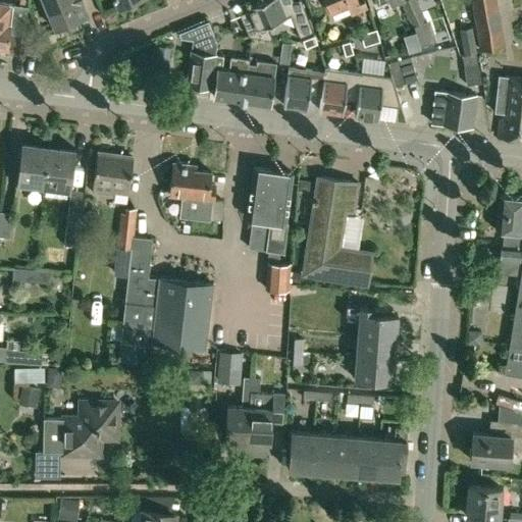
[(82,0),(43,0),(54,29),(61,25),(62,30),(73,25),(72,20),(88,14),(82,0)]
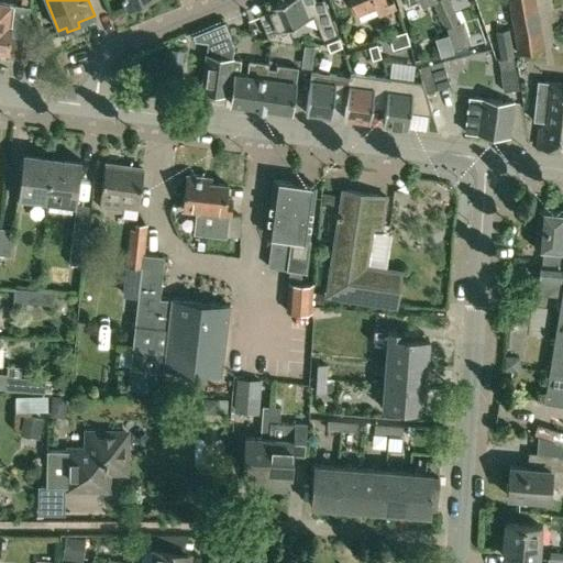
[(280,0),(269,4),(279,29),(318,12),(312,0),(280,0)]
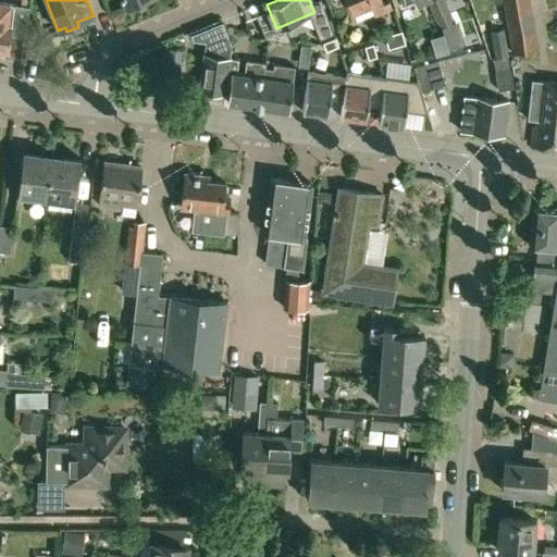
[(311,0),(324,39),(339,34),(329,0),(325,0),(321,1),(320,0),(311,0)]
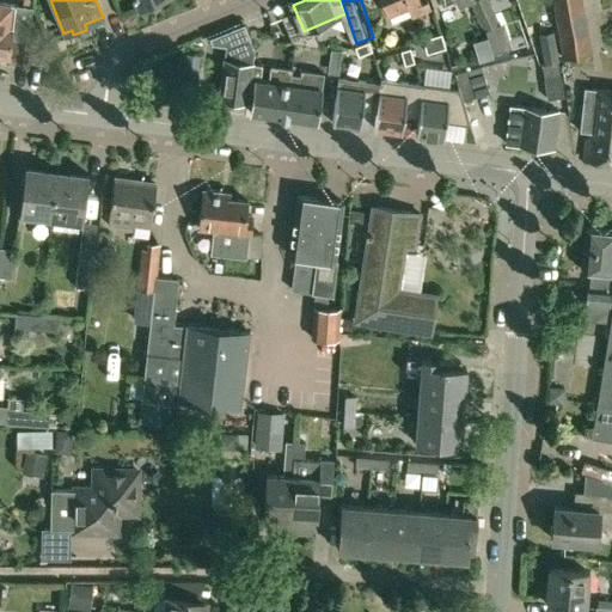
[(428,20),(424,11),(420,0),(381,0),(392,24),(411,17),(412,19),(418,17),(421,23),(428,20)]
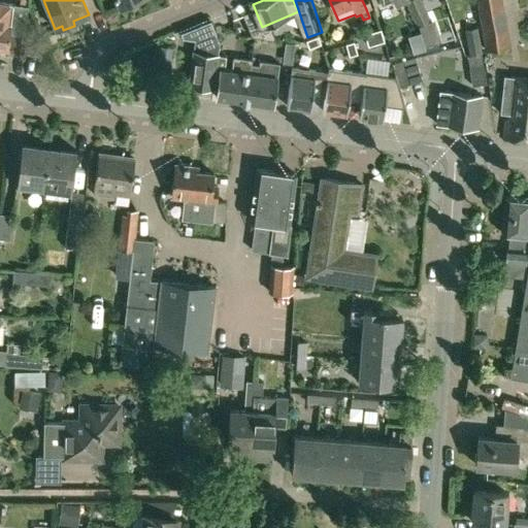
[(394,1),(393,0),(405,0),(413,13),(426,8),(422,0),(380,0),(383,6),(394,1)]
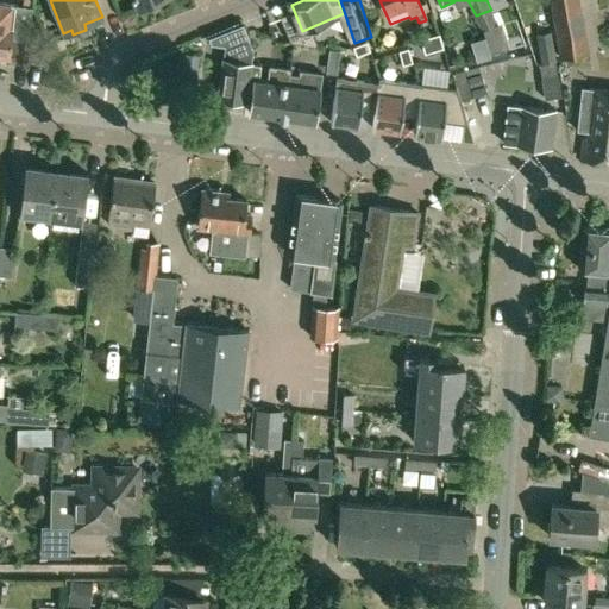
[(578,0),(548,0),(558,56),(588,51),(578,0)]
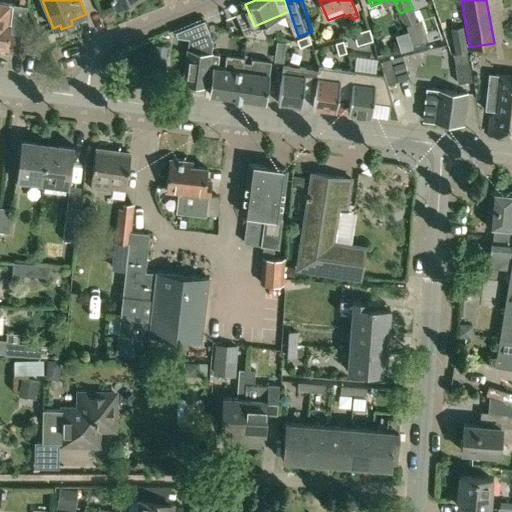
[(24,33),(27,7),(0,3),(0,45),(8,46),(10,31),(24,33)]
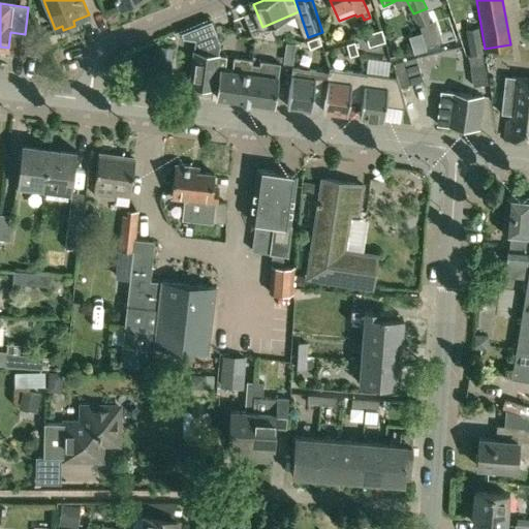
[(432,22),(427,8),(413,13),(418,27),(432,22)]
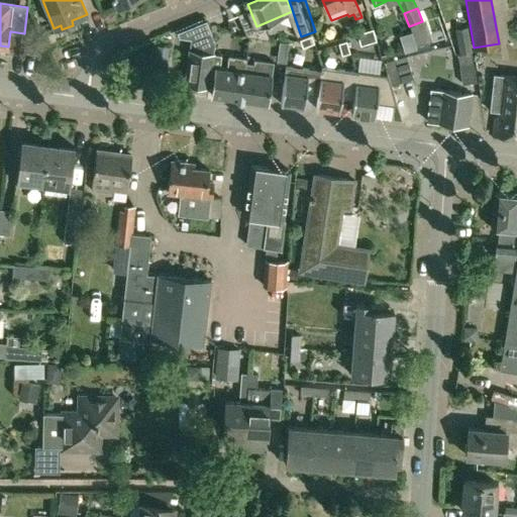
[(209,86),(213,54),(215,40),(207,19),(177,30),(180,36),(191,38),(189,49),(185,82),(209,86)]
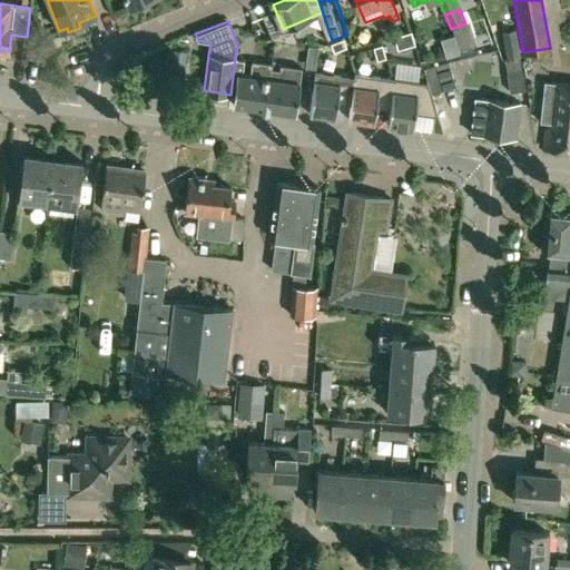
[(516,29),(502,31),(507,58),(520,56),(516,29)]
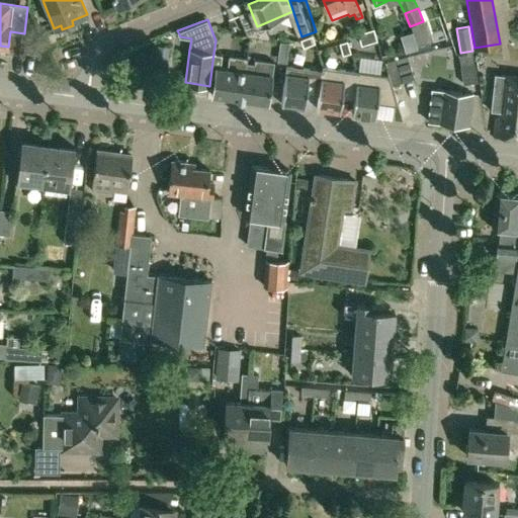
[(377,39),(373,27),(366,30),(358,32),(361,45),(369,41),(377,39)]
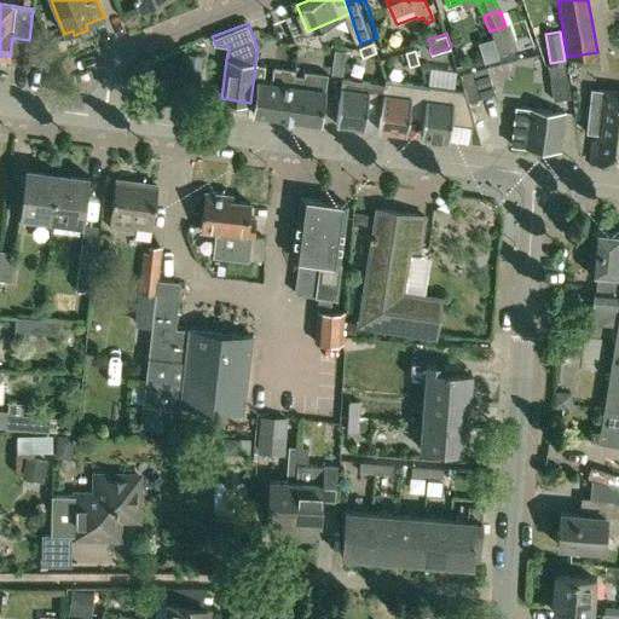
[(376,50),(372,41),(359,46),(363,56),(376,50)]
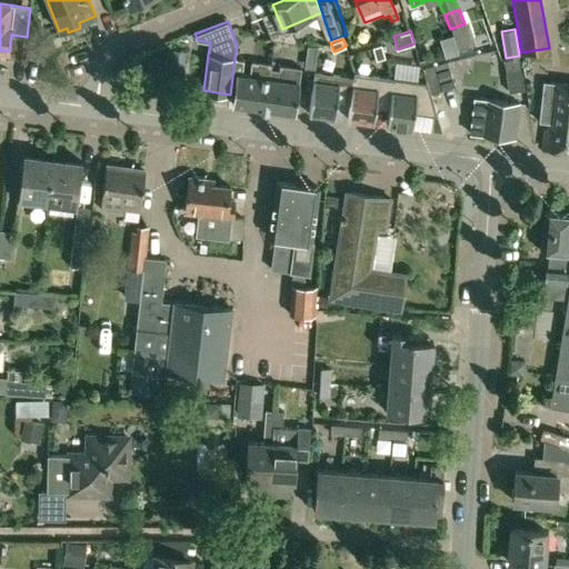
[(386,57),(381,43),(372,46),(377,59),(386,57)]
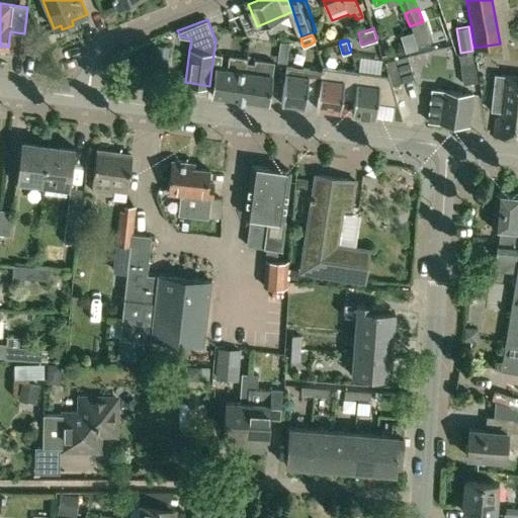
[(153,54),(153,67),(161,69),(163,56),(153,54)]
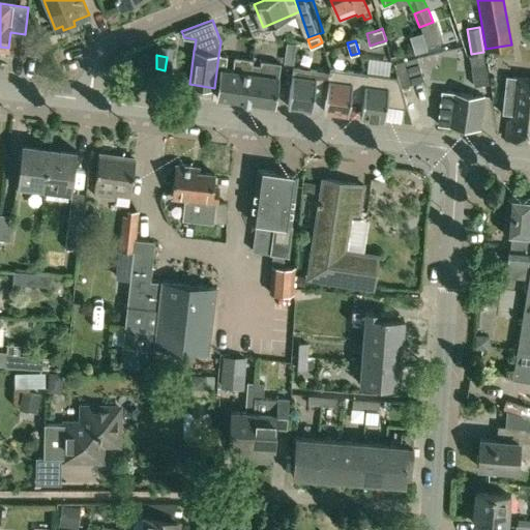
[(274,105),(281,63),(261,60),(260,64),(253,63),(253,59),(235,56),(233,69),(221,68),(217,96),(274,105)]
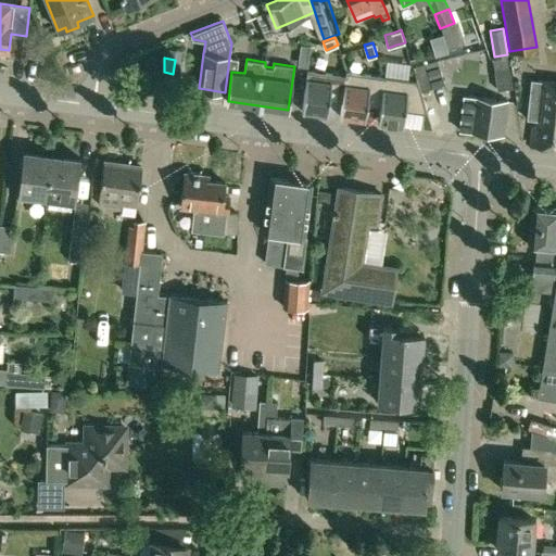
[(413,66),(415,74),(417,79),(420,91),(444,85),(438,60),(413,66)]
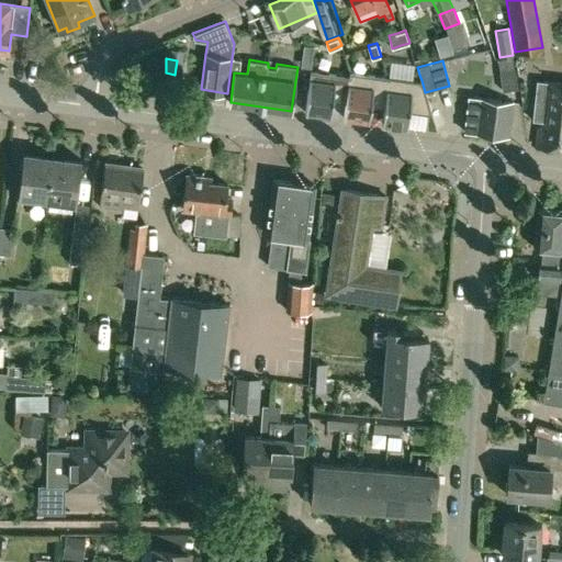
[(499,72),(503,91),(518,88),(516,69),(499,72)]
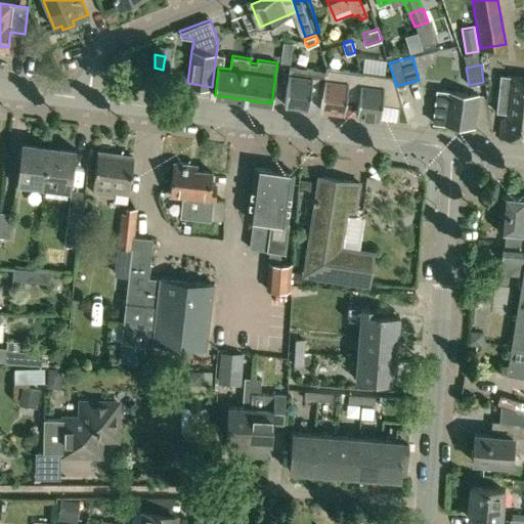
[(322,95),(325,71),(290,66),(285,104),(308,107),(310,93),(322,95)]
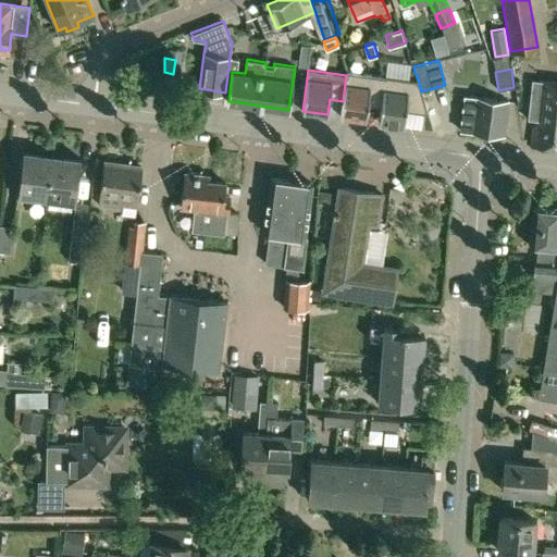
[(381,107),(385,76),(347,71),(346,75),(343,101),(341,116),(366,120),(368,104),(381,107)]
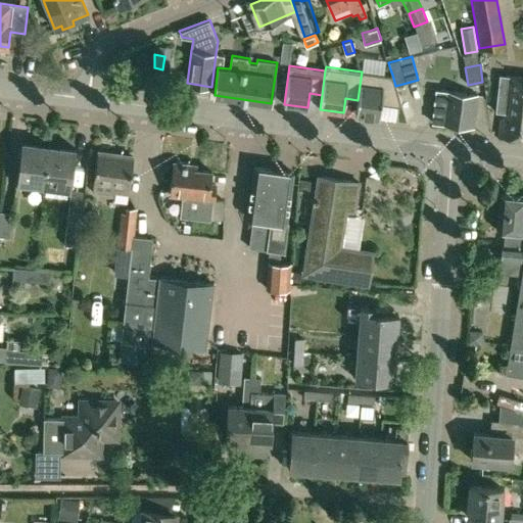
[(381,103),(401,106),(395,86),(392,75),(362,70),(362,72),(358,100),(355,114),(379,117),(381,103)]
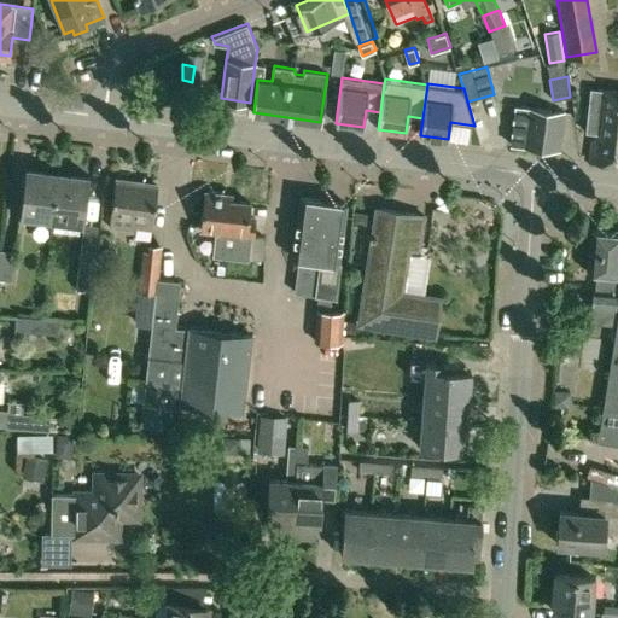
[(590,88),(586,130),(595,132),(592,159),(617,162),(617,91),(602,89),(590,88)]
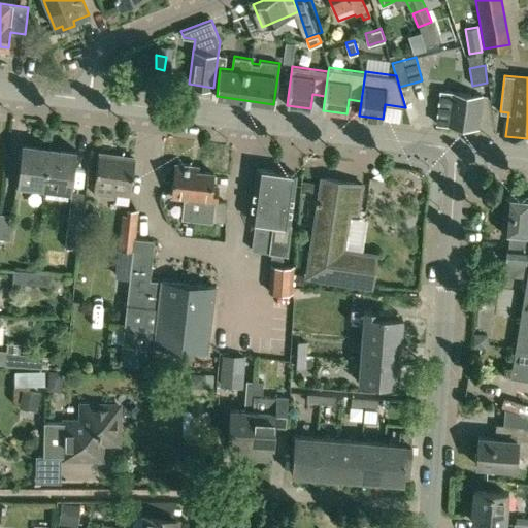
[(436,124),(479,129),(483,96),(440,91),(436,124)]
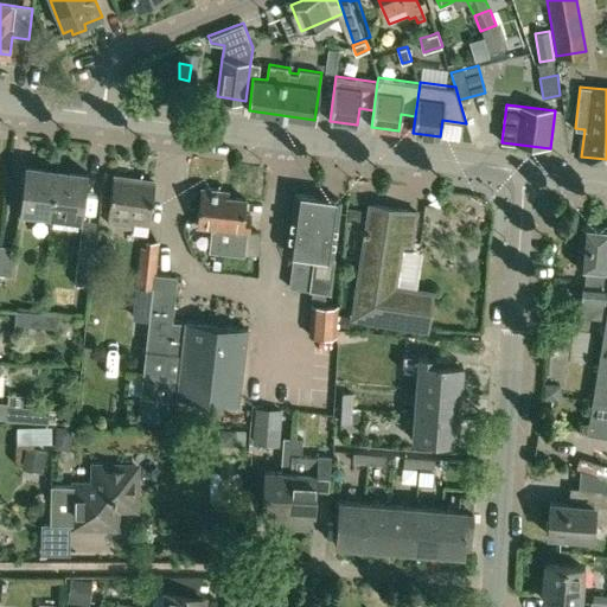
[(19,212),(50,216),(56,168),(25,165),(19,212)]
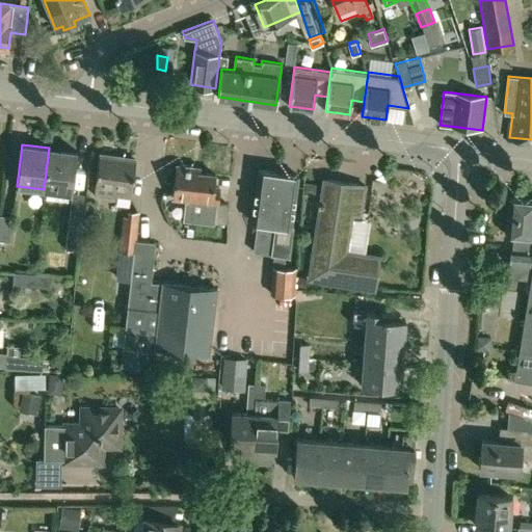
[(44,189),(72,192),(77,152),(49,148),(44,189)]
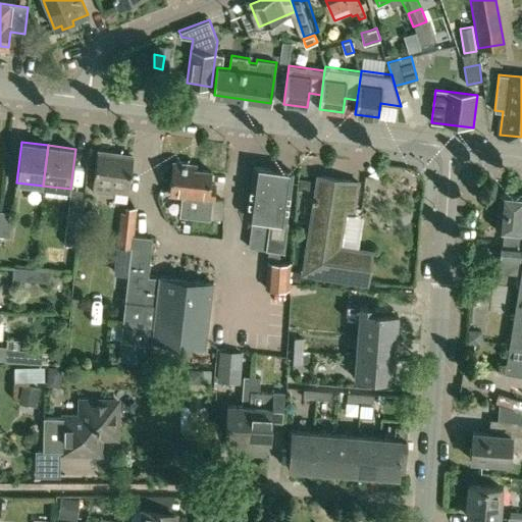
[(93,181),(92,192),(111,195),(112,191),(128,193),(134,156),(97,151),(93,181)]
